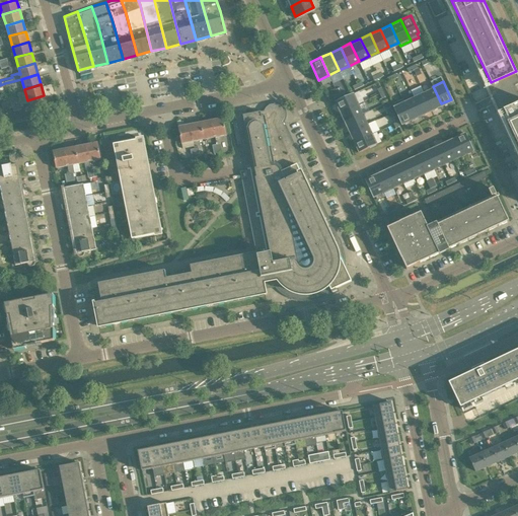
[(433,86),(423,90),(431,108),(441,103),(433,86)]
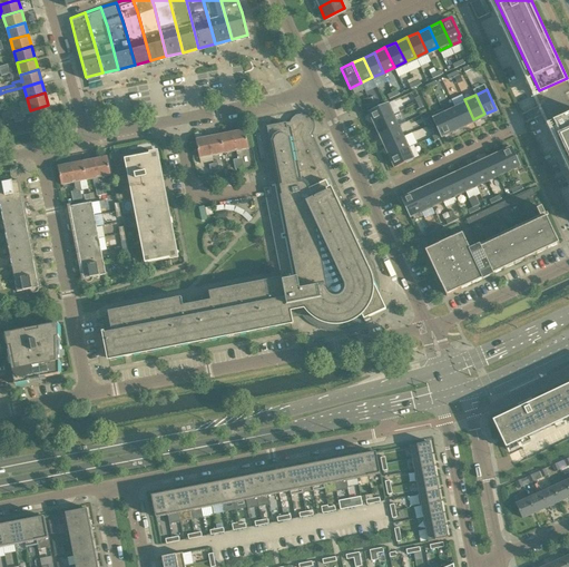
[(473,119),(464,99),(453,105),(462,125),(473,119)]
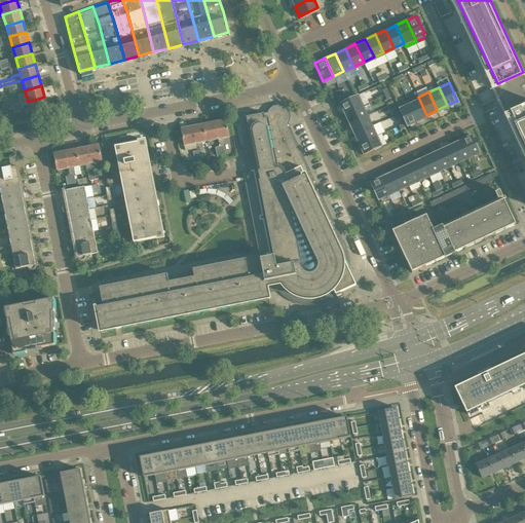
[(362,103),(357,92),(339,101),(343,111),(362,103)]
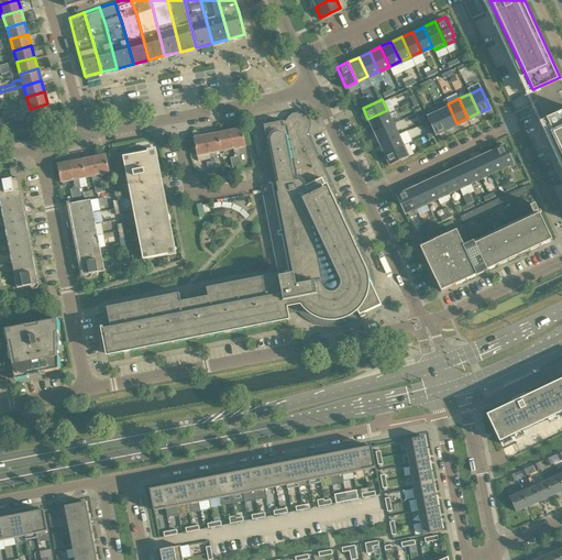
[(47,103),(30,109),(33,121),(52,116),(47,103)]
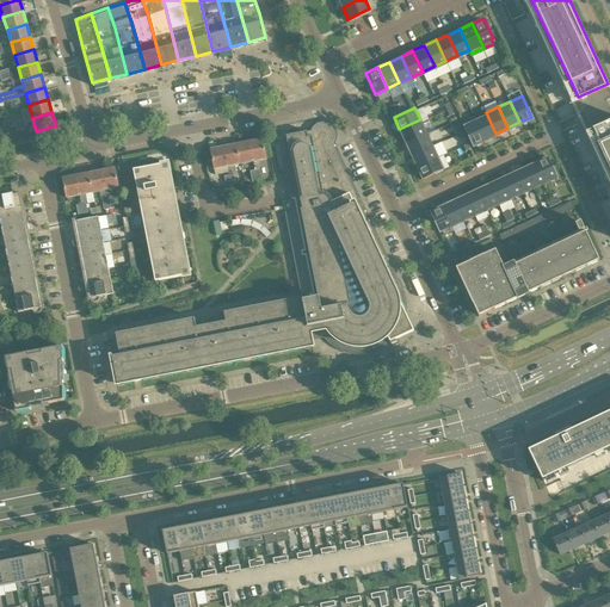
[(476,112),(473,115),(484,138),(495,134),(486,112),(478,116),(476,112)]
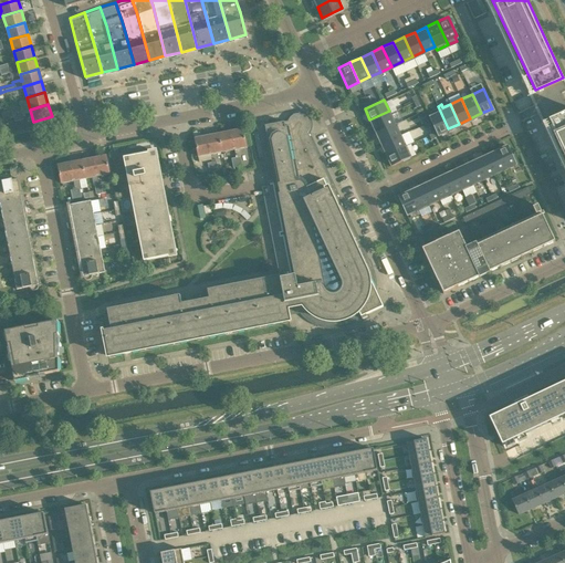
[(428,114),(437,134),(448,128),(438,106),(429,110),(430,113),(428,114)]
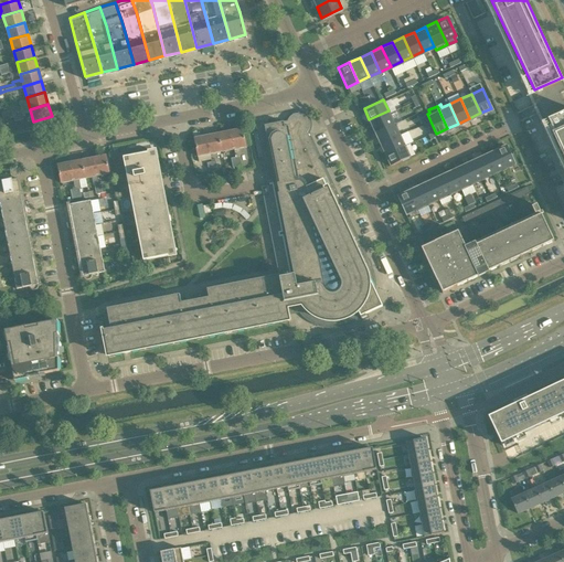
[(563,152),(563,108),(547,117),(563,152)]
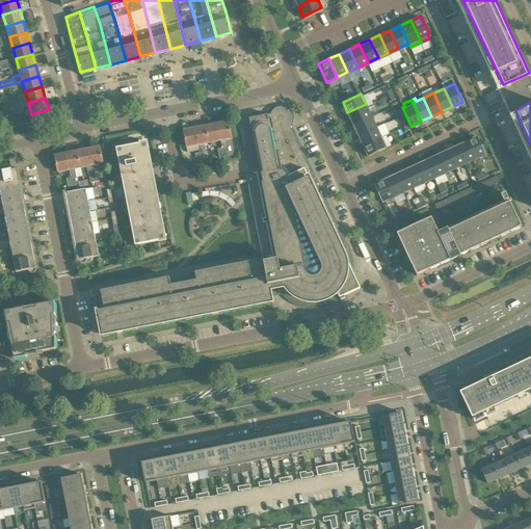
[(101,332),(122,327),(211,311),(270,298),(269,292),(282,290),(284,293),(287,296),(295,300),(302,303),(312,305),(320,303),(328,300),(336,296),(338,294),(339,297),(344,295),(343,293),(359,286),(351,268),(351,266),(350,258),(347,249),(347,248),(341,236),(288,122),(290,118),(290,114),(290,111),(288,108),(285,105),(282,104),(277,104),(274,105),(271,108),(269,111),(258,113),(240,116),(253,181),(246,182),(261,257),(193,269),(195,278),(169,283),(168,274),(100,288),(103,307),(97,311),(101,332)]
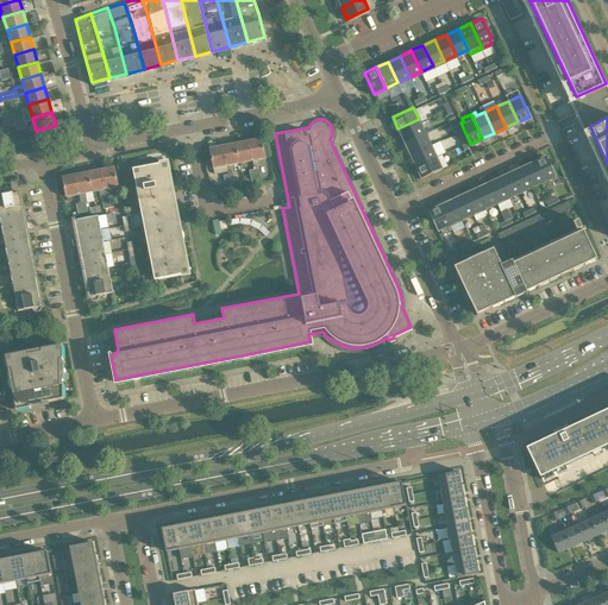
[(419,119),(397,128),(403,140),(425,131),(419,119)]
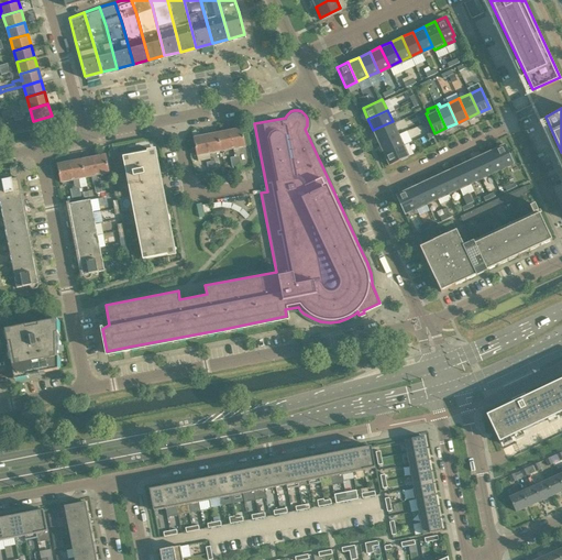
[(393,121),(373,130),(378,141),(397,132),(393,121)]
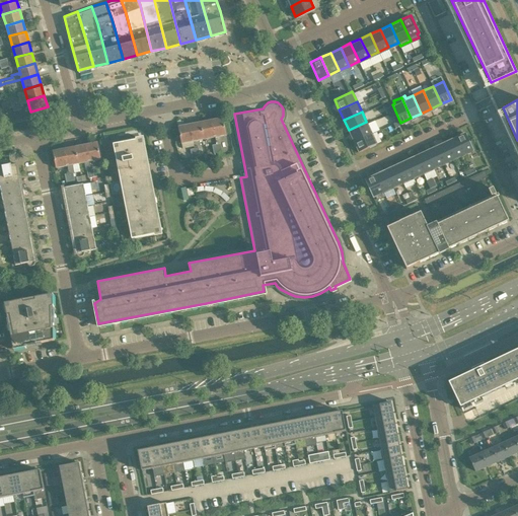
[(222,116),(211,118),(214,134),(225,132),(222,116)]
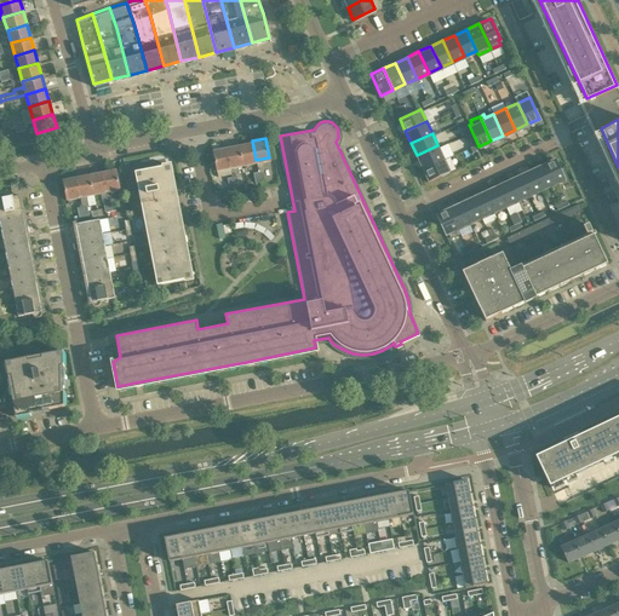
[(252,140),(239,143),(242,163),(256,160),(252,140)]
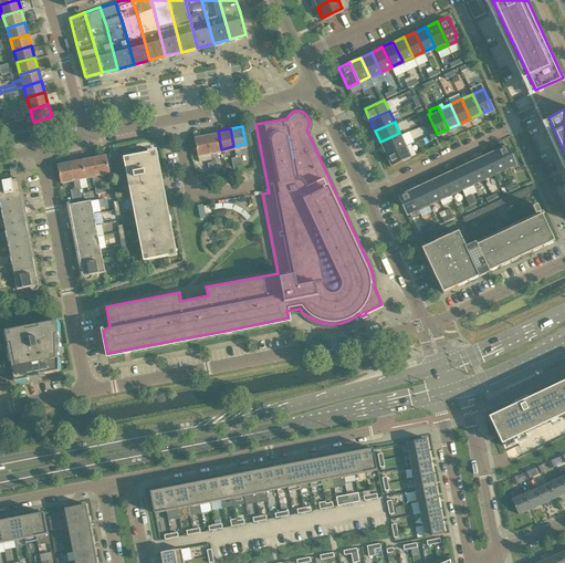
[(218,131),(206,133),(209,152),(221,149),(218,131)]
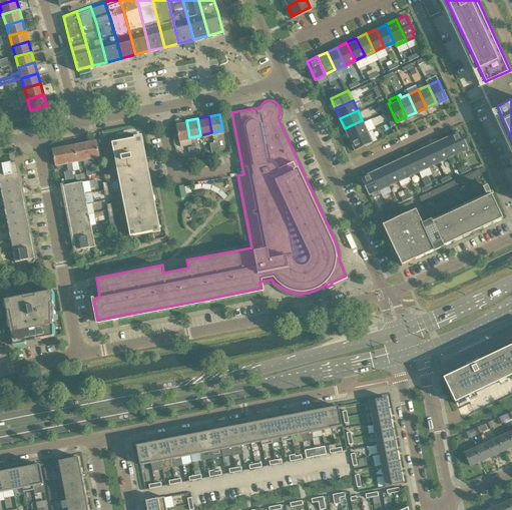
[(189,137),(186,120),(175,122),(178,139),(189,137)]
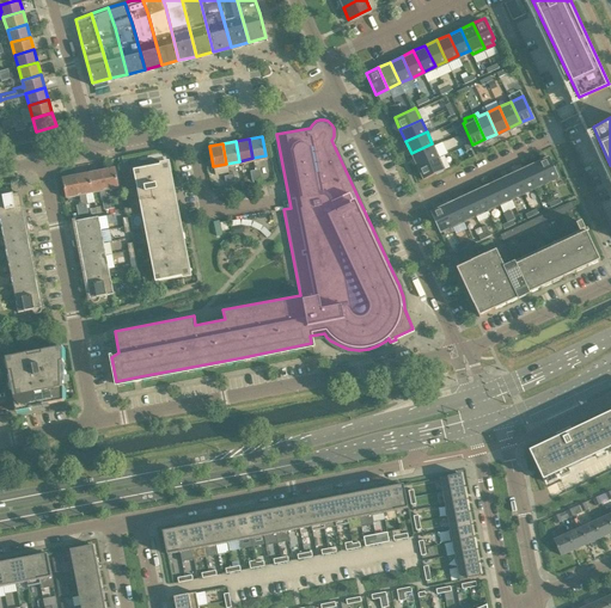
[(432,143),(411,153),(416,165),(438,155),(432,143)]
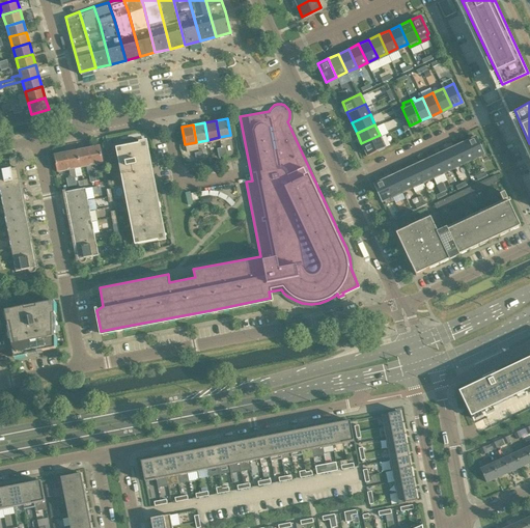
[(465,139),(473,157),(483,153),(475,134),(465,139)]
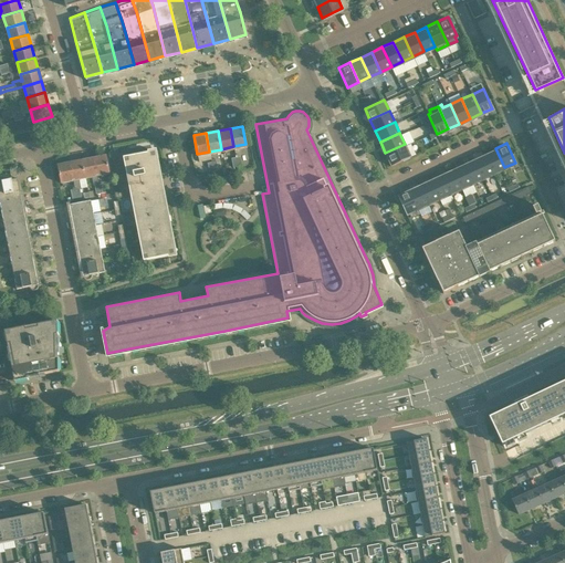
[(405,144),(385,153),(390,164),(410,155),(405,144)]
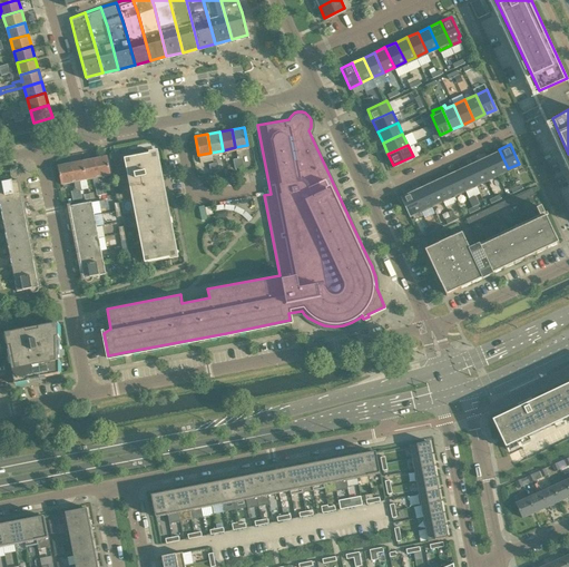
[(175,254),(158,166),(155,149),(124,155),(144,260),(175,254)]
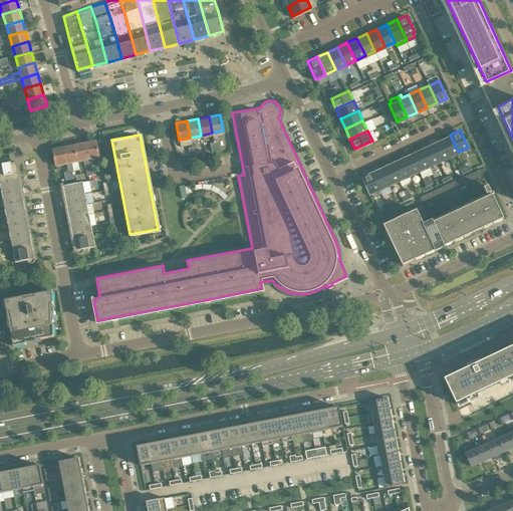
[(449,157),(458,152),(450,135),(440,139),(449,157)]
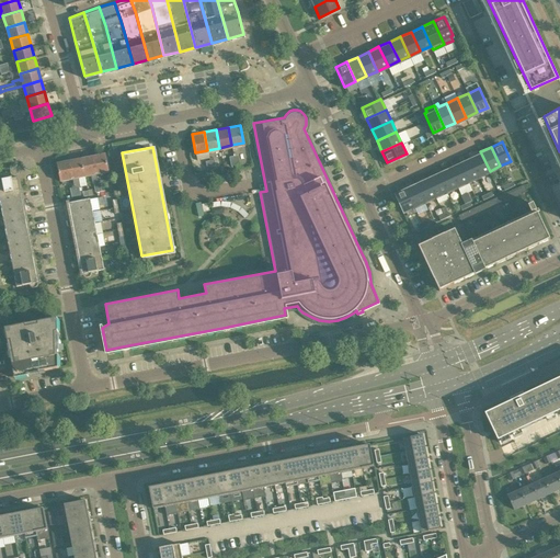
[(104,151),(92,154),(95,172),(107,169),(104,151)]
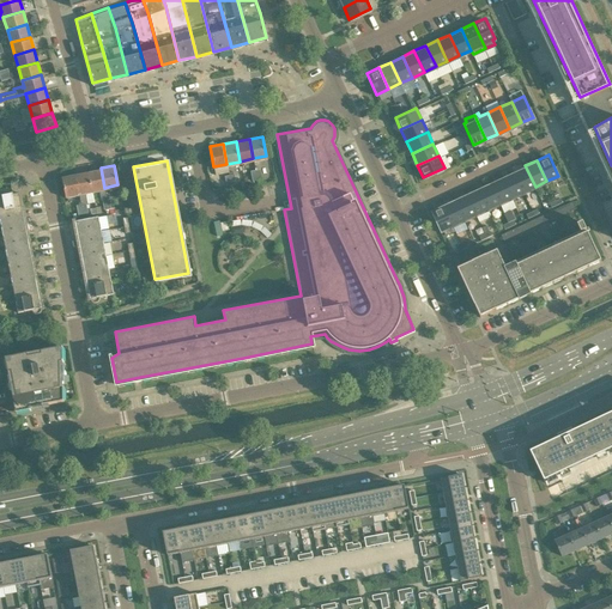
[(513,171),(523,192),(535,187),(525,165),(513,171)]
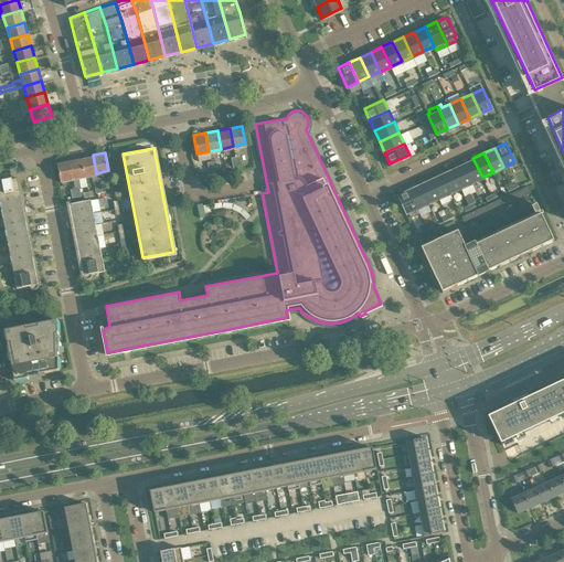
[(98,181),(96,173),(93,155),(81,157),(84,176),(91,175),(93,182),(95,191),(99,190),(98,181)]
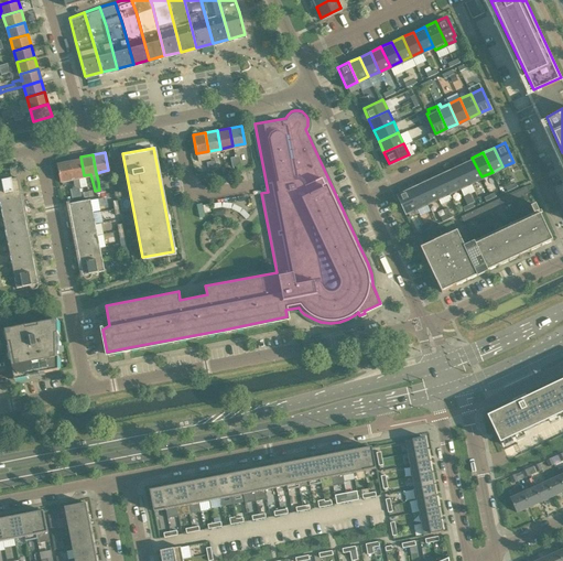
[(80,157),(68,159),(72,177),(74,185),(75,194),(80,194),(78,185),(79,184),(78,176),(84,175),(80,157)]
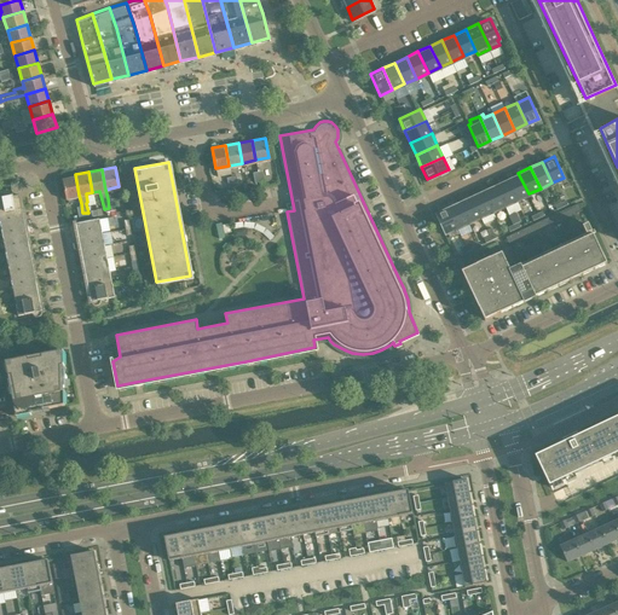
[(517,199),(529,193),(518,173),(507,178),(517,199)]
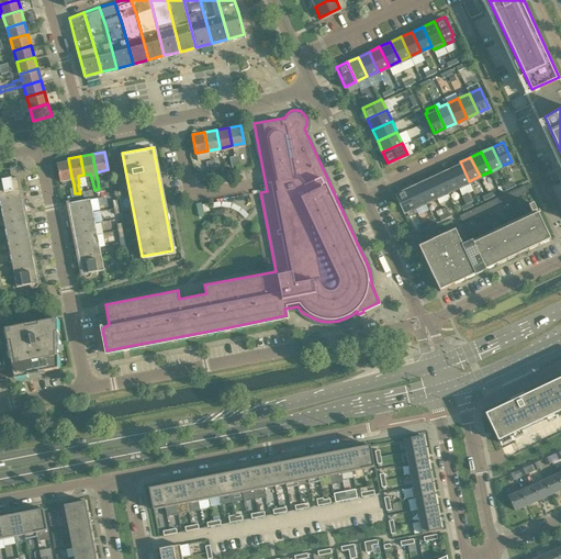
[(59,179),(71,177),(68,158),(56,160),(59,179)]
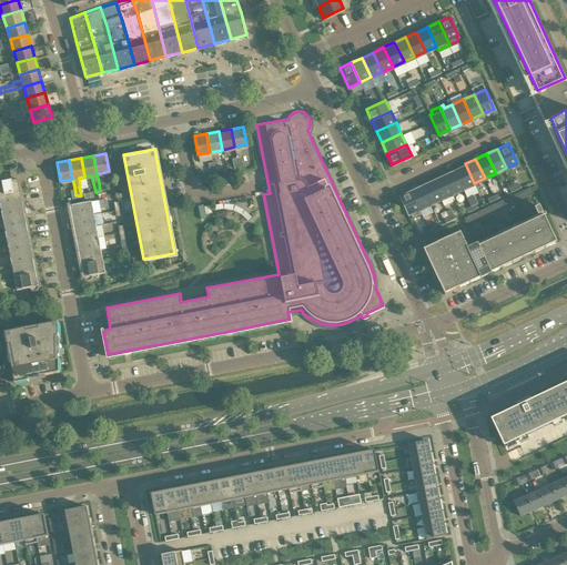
[(463,189),(474,183),(465,163),(454,169),(463,189)]
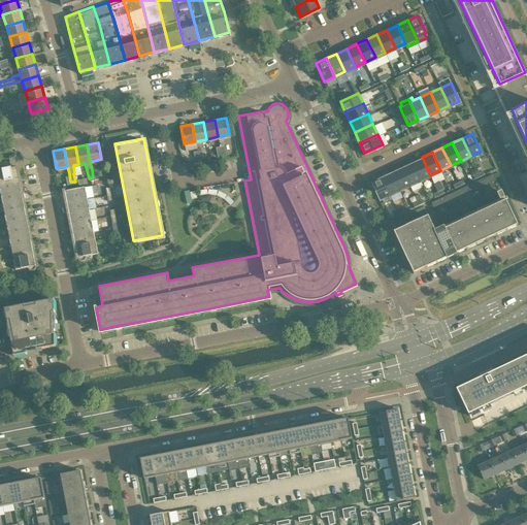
[(420,179),(430,175),(422,157),(412,162),(420,179)]
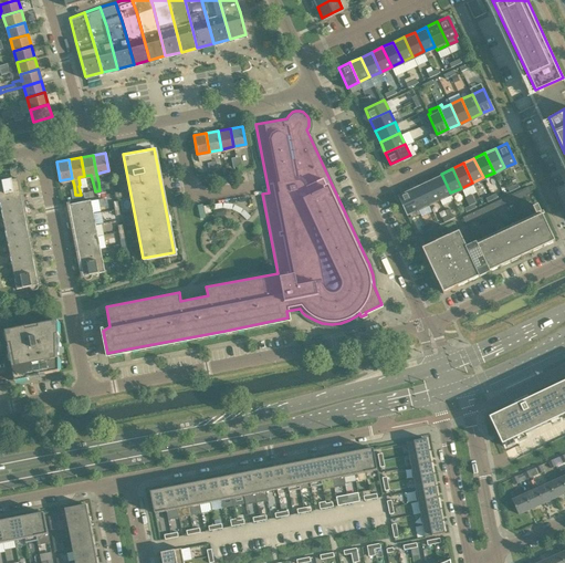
[(439,198),(450,193),(441,174),(430,178),(439,198)]
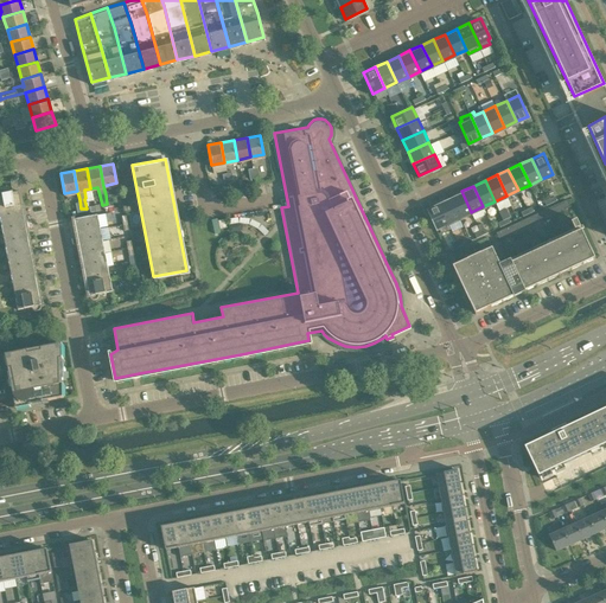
[(0,205),(20,201),(18,188),(4,191),(4,190),(4,188),(2,188),(1,187),(0,187),(0,205)]
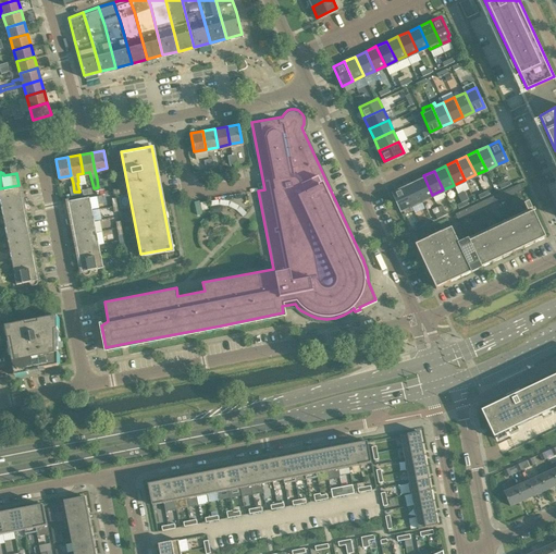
[(421,199),(432,195),(423,175),(412,181),(421,199)]
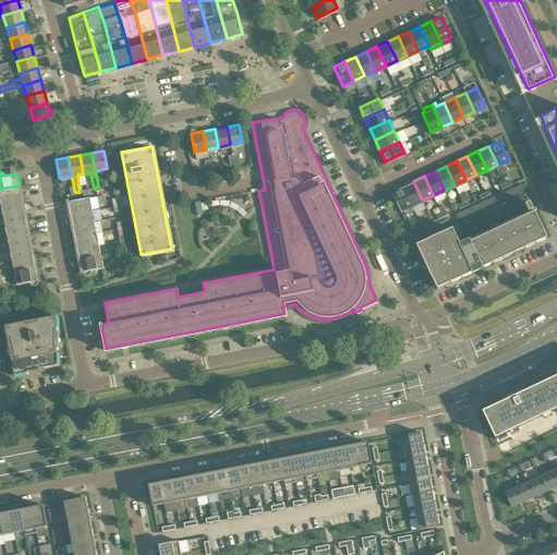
[(411,205),(412,205),(422,200),(413,181),(402,185),(411,205)]
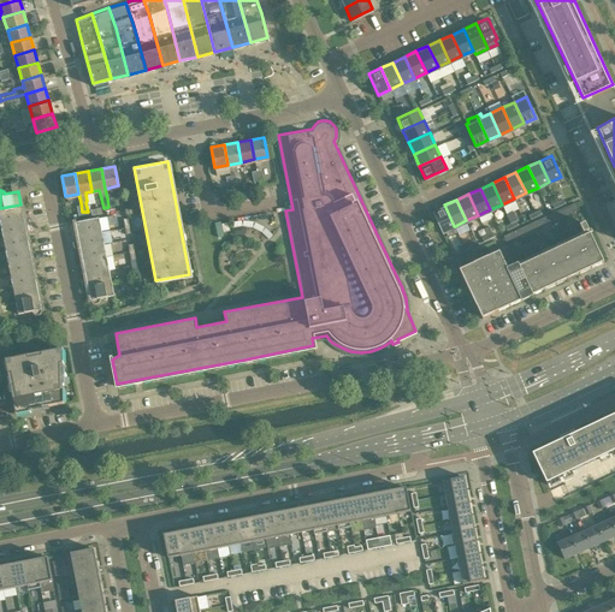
[(578,207),(574,200),(502,233),(506,241),(578,207)]
